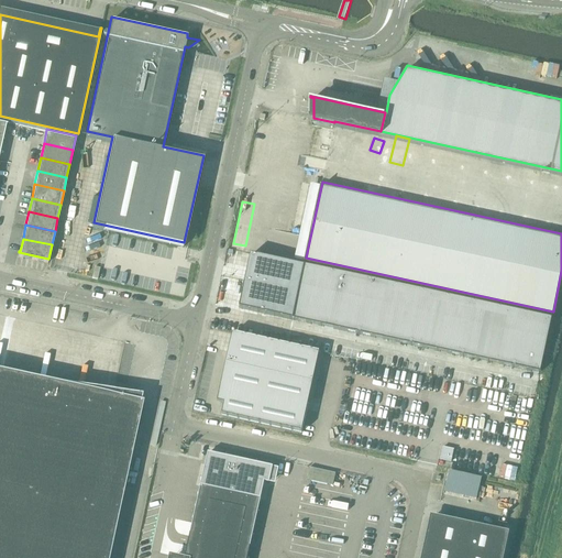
[(252,250),(245,276),(299,287),(306,261),(252,250)]
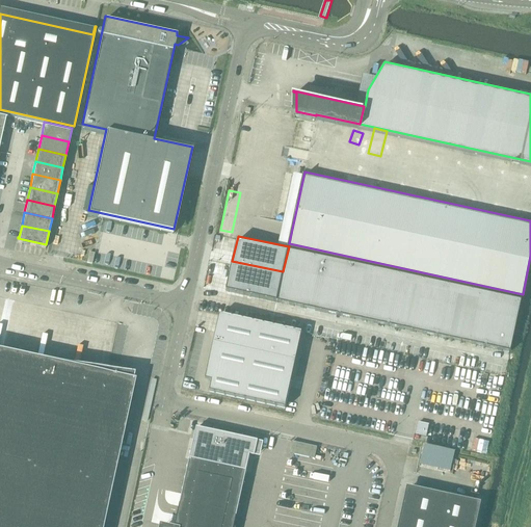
[(283,271),(277,297),(304,302),(315,252),(289,246),(283,271)]
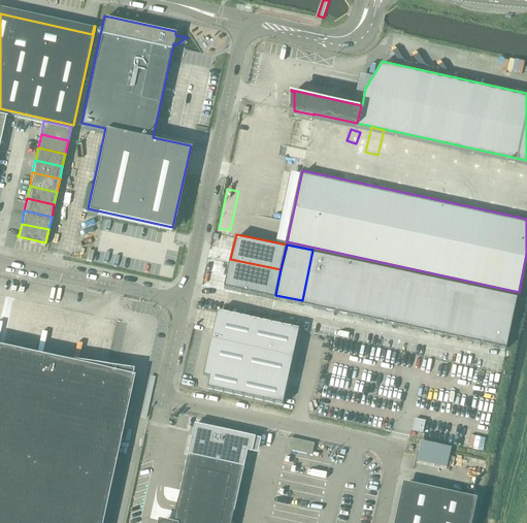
[(313,250),(302,300),(338,308),(349,258),(313,250)]
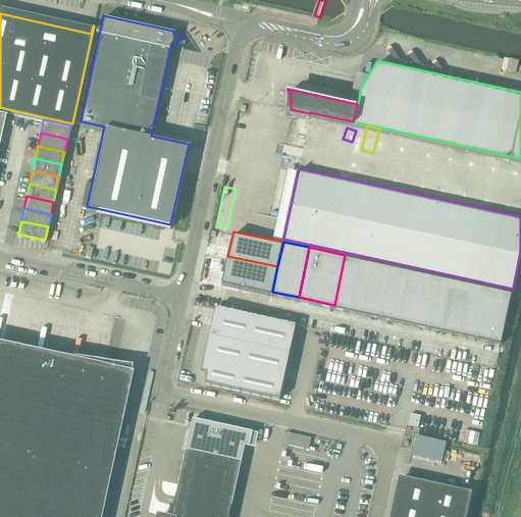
[(345,255),(334,305),(358,310),(369,260),(345,255)]
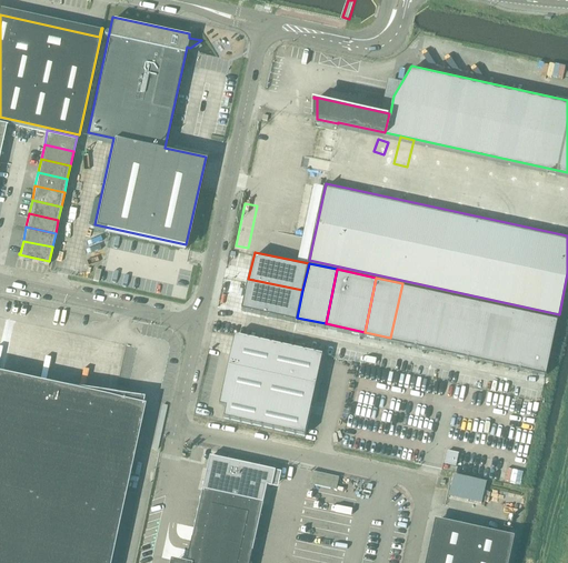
[(248,279),(242,307),(297,318),(302,290),(248,279)]
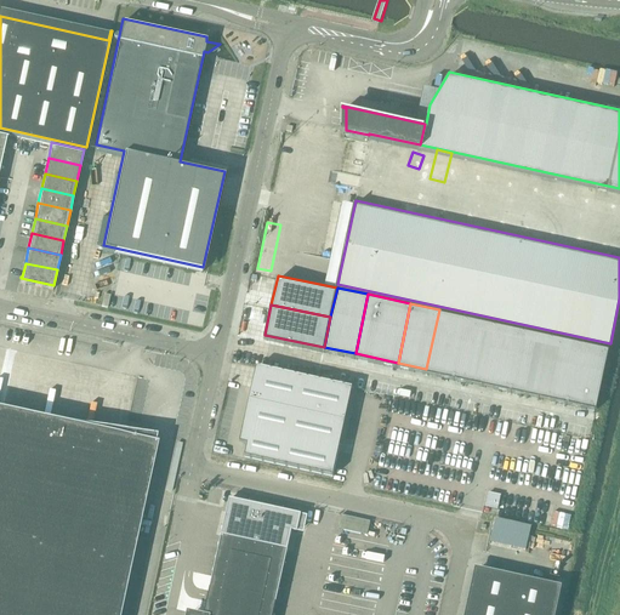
[(439,309),(426,369),(455,375),(467,315),(439,309)]
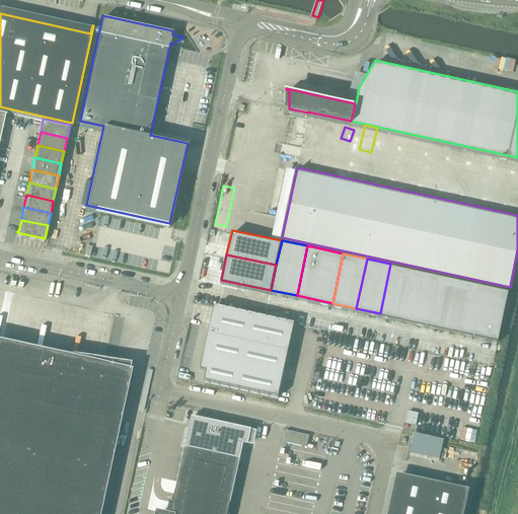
[(390,264),(380,313),(403,318),(415,269),(390,264)]
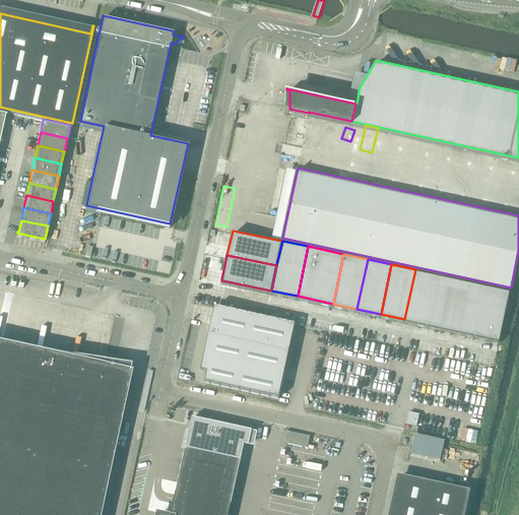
[(415,269),(404,319),(428,324),(439,274),(415,269)]
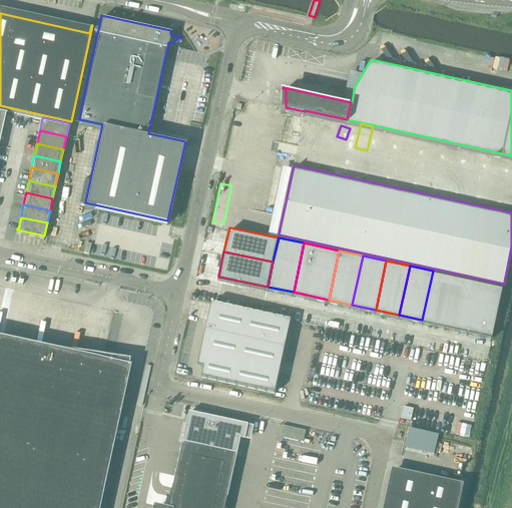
[(433,271),(422,320),(446,325),(456,276),(433,271)]
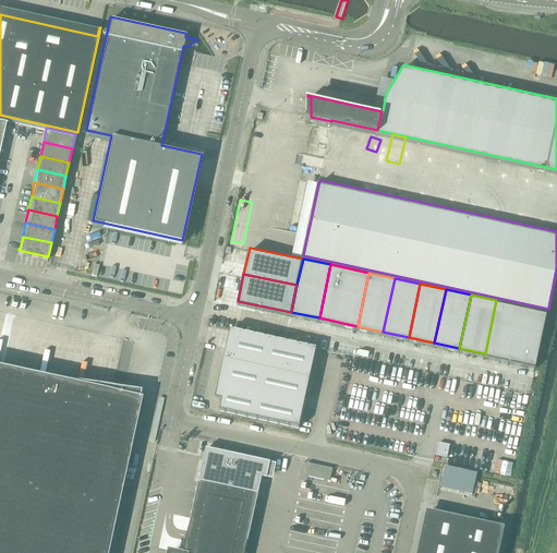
[(496,300),(485,353),(510,359),(522,305),(496,300)]
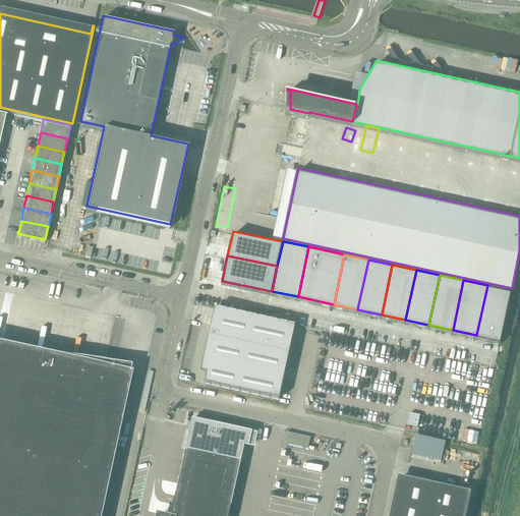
[(487,285),(476,335),(501,340),(503,331),(508,309),(511,291),(487,285)]
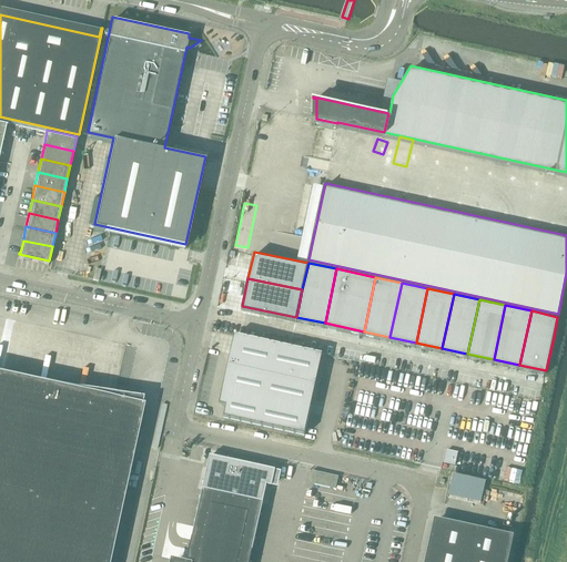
[(305,431),(324,350),(235,330),(220,401),(226,402),(224,414),(305,431)]
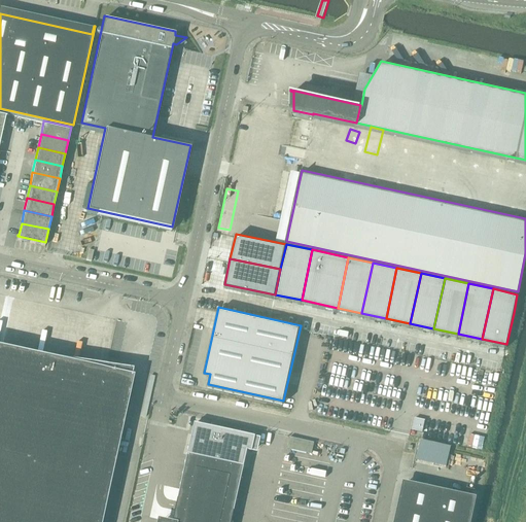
[(0,521),(101,521),(117,449),(134,373),(132,372),(131,375),(106,370),(0,346),(0,521)]
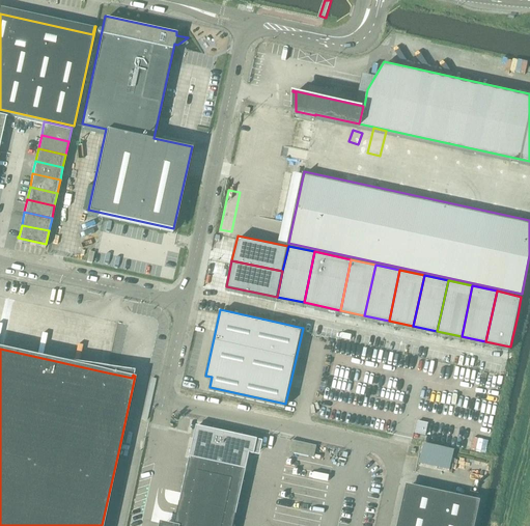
[(233,525),(247,466),(250,450),(255,451),(256,446),(258,446),(259,441),(257,441),(258,436),(197,422),(190,453),(174,524),(164,522),(162,525),(233,525)]
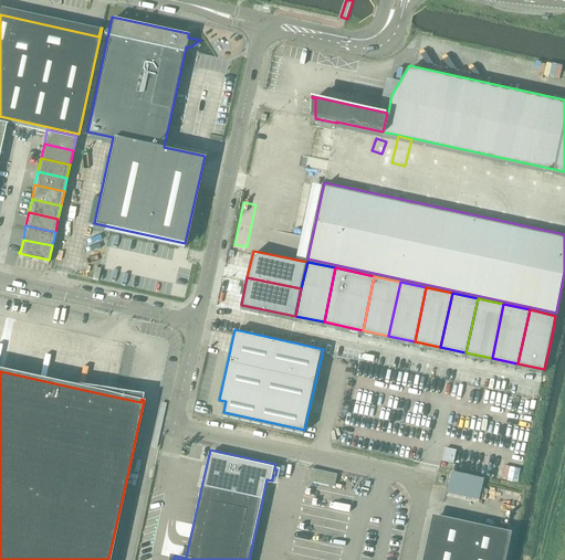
[(309,477),(335,483),(338,471),(312,464),(309,477)]
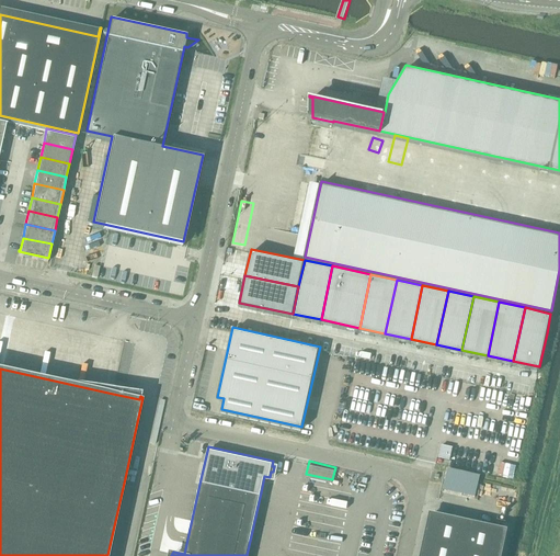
[(477,491),(482,469),(449,462),(445,485),(477,491)]
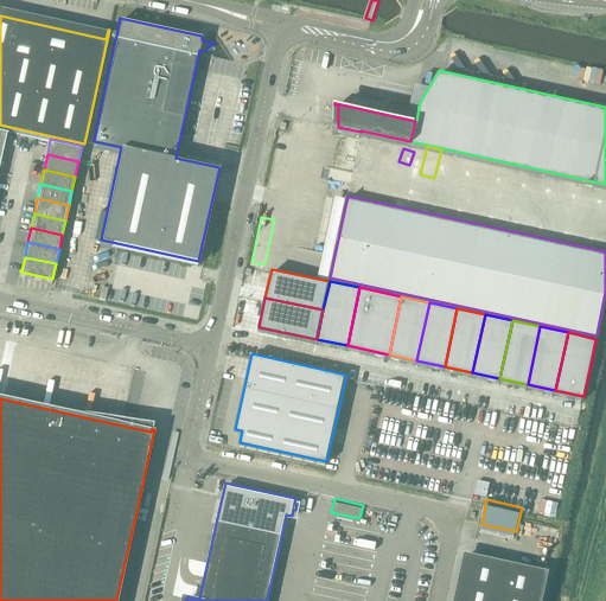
[(542,600),(550,568),(472,551),(460,600),(542,600)]
